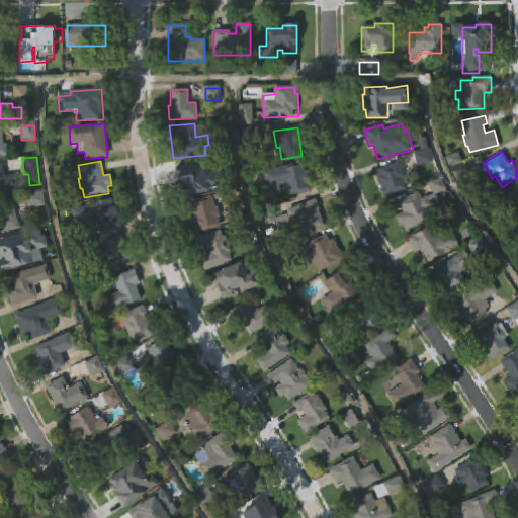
[(306,173),(310,190),(288,196),(285,184),(266,189),(262,171),(301,161),(306,173)]
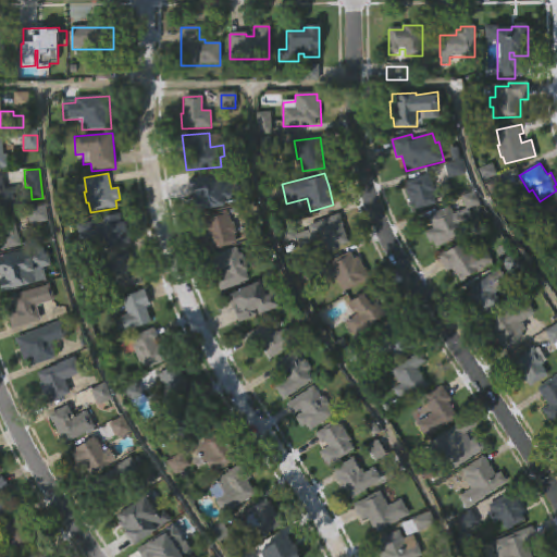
[(436,202),(417,211),(413,203),(411,205),(405,188),(408,187),(405,182),(429,173),(436,190),(432,192),(436,202)]
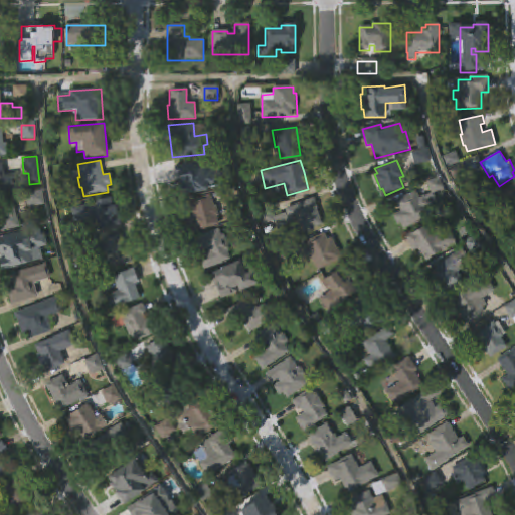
[(192,162),(193,166),(200,164),(206,191),(179,197),(177,186),(178,186),(174,166),(192,162)]
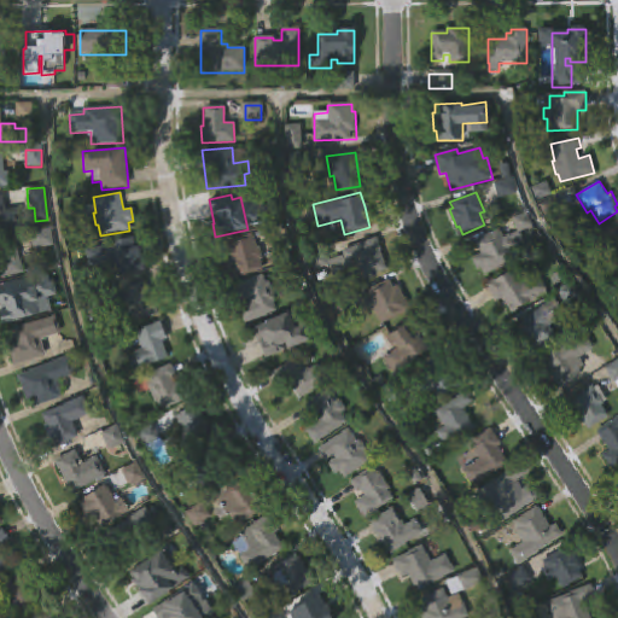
[(0,196),(3,196),(4,210),(17,208),(19,228),(0,229),(0,196)]
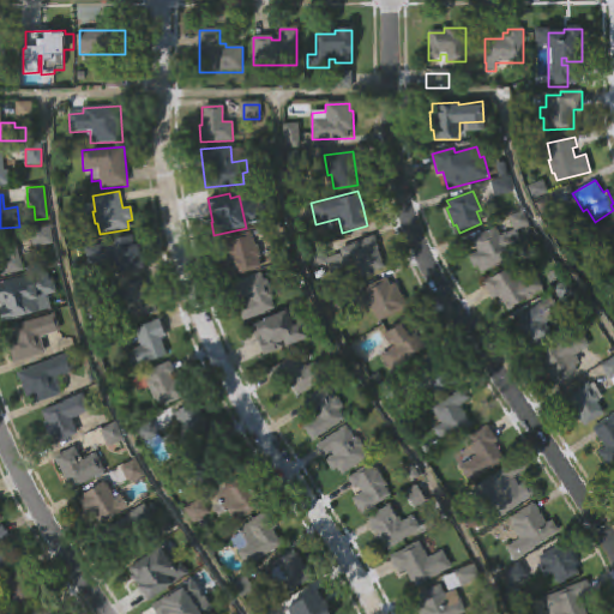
[(613,256),(602,240),(606,239),(600,229),(613,218),(613,256)]
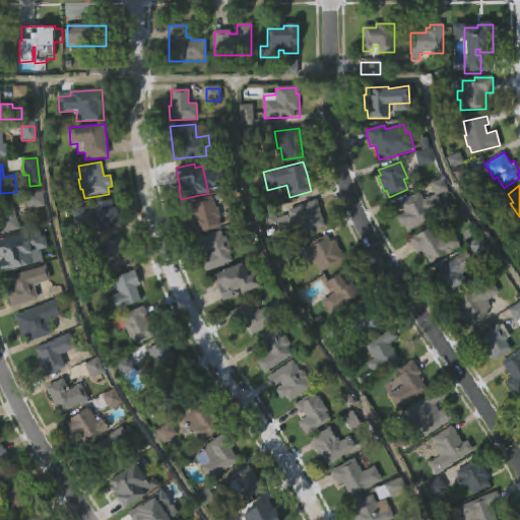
[(418,192),(424,201),(427,200),(432,208),(429,209),(433,216),(407,231),(404,225),(401,226),(396,217),(404,212),(398,203),(418,192)]
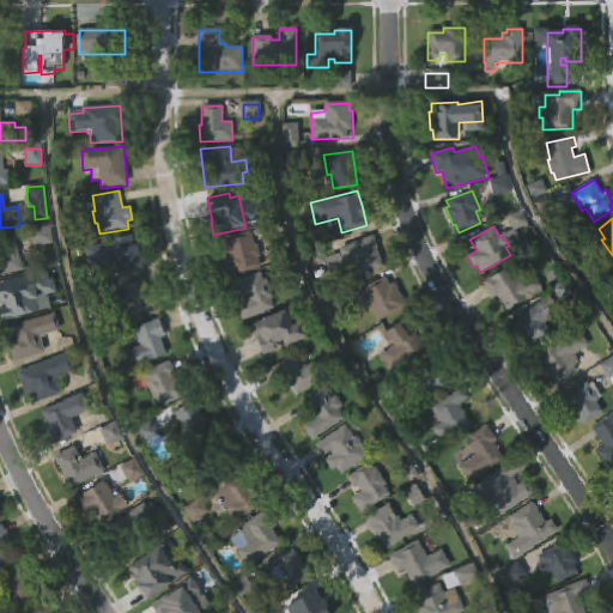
[(31,231),(34,248),(53,246),(52,229),(31,231)]
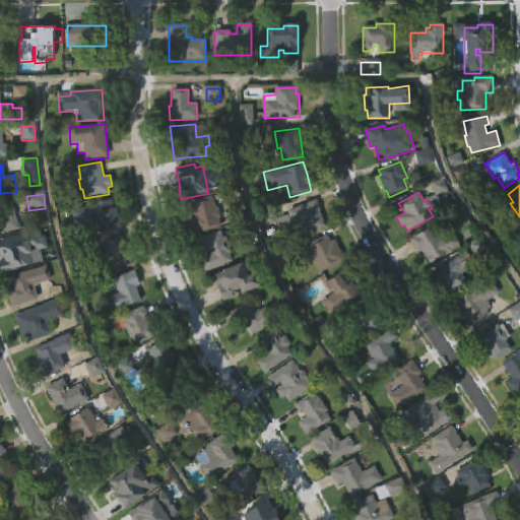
[(214,203),(215,208),(217,208),(220,217),(218,217),(221,226),(195,235),(193,229),(190,230),(186,218),(194,216),(190,202),(212,195),(214,203)]
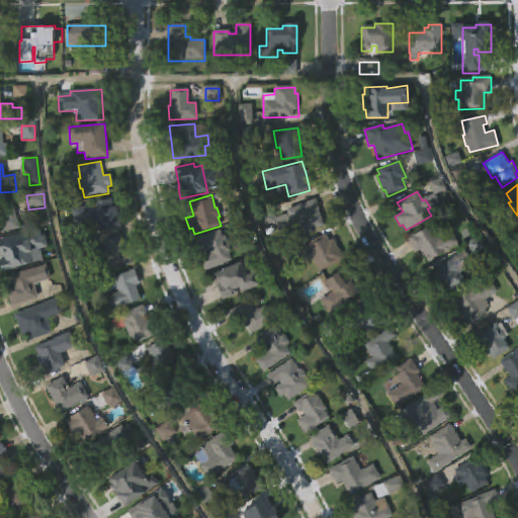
[(110,198),(112,206),(116,205),(120,226),(98,231),(96,221),(74,226),(71,209),(110,198)]
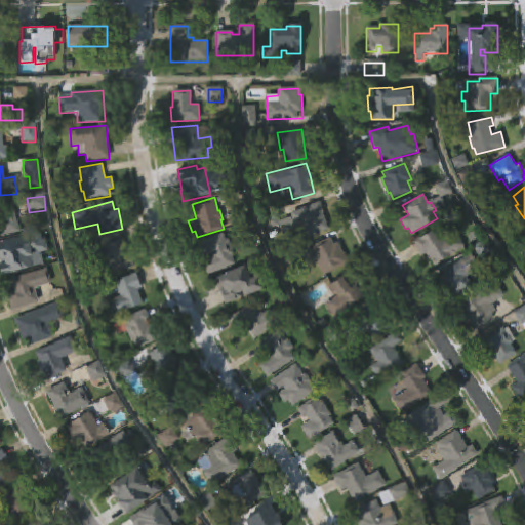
[(319,202),(329,229),(319,232),(319,234),(308,238),(304,227),(285,233),(281,225),(269,229),(265,216),(278,211),(282,220),(293,216),(292,212),(319,202)]
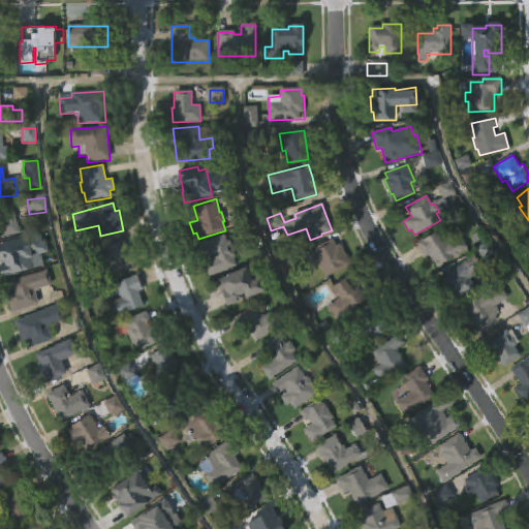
[(18,234),(0,237),(0,208),(12,206),(18,234)]
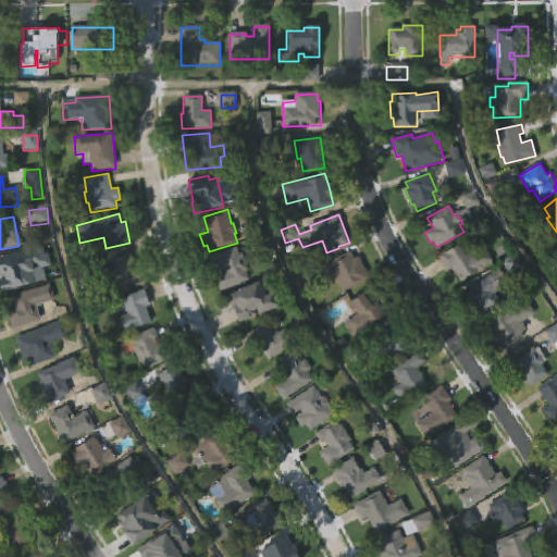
[(461,240),(470,254),(483,246),(494,261),(461,283),(453,269),(448,271),(447,269),(446,270),(438,256),(461,240)]
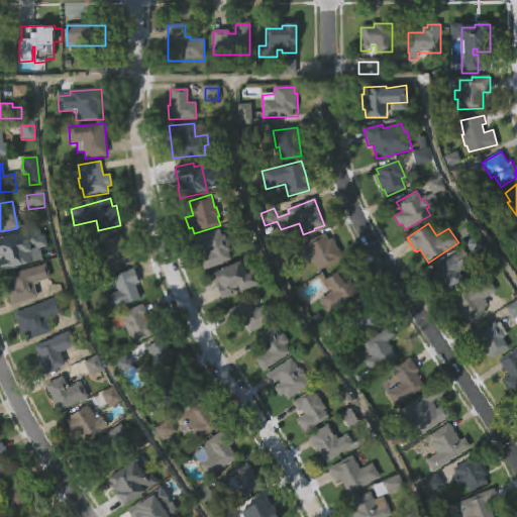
[(219,229),(221,236),(224,235),(230,250),(228,251),(231,260),(204,270),(198,256),(208,252),(206,246),(202,247),(198,237),(219,229)]
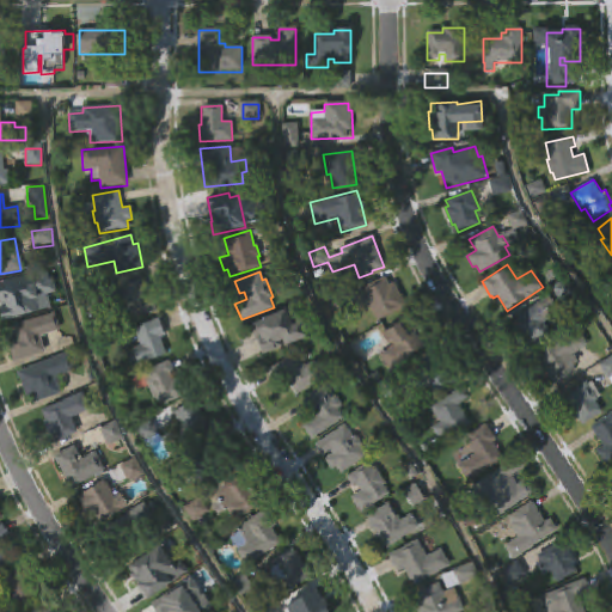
[(159,311),(123,322),(117,299),(127,297),(123,285),(148,276),(159,311)]
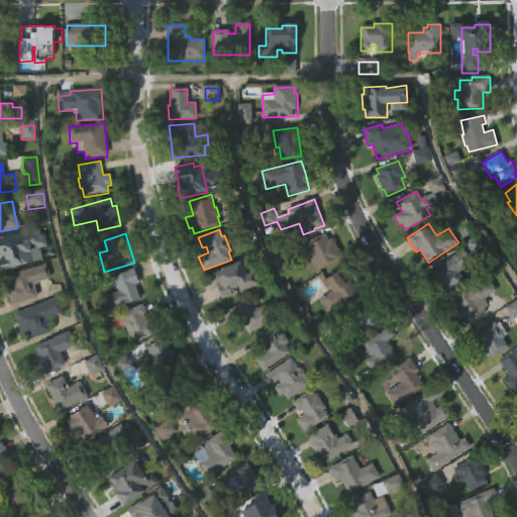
[(324,233),(328,240),(332,238),(342,259),(318,271),(304,244),(324,233)]
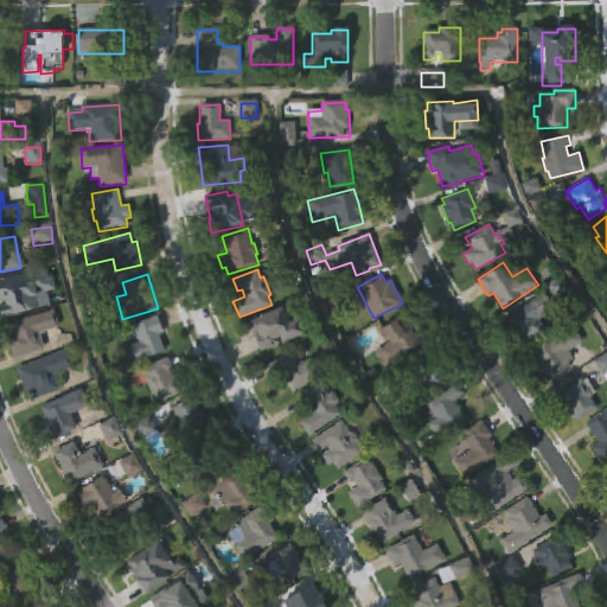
[(0,279),(12,275),(17,291),(39,285),(45,307),(8,318),(4,300),(0,301),(0,279)]
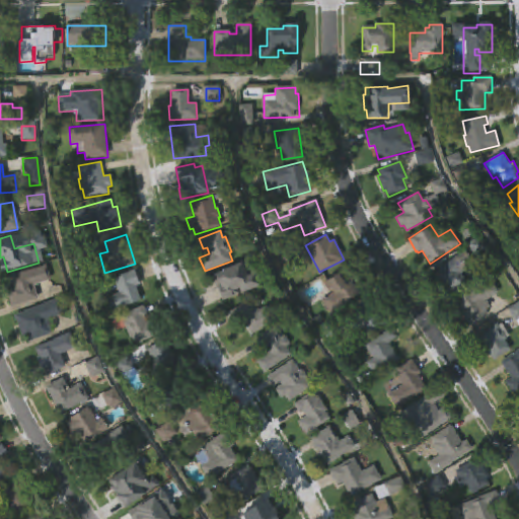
[(467,283),(446,296),(432,273),(468,251),(476,266),(462,275),(467,283)]
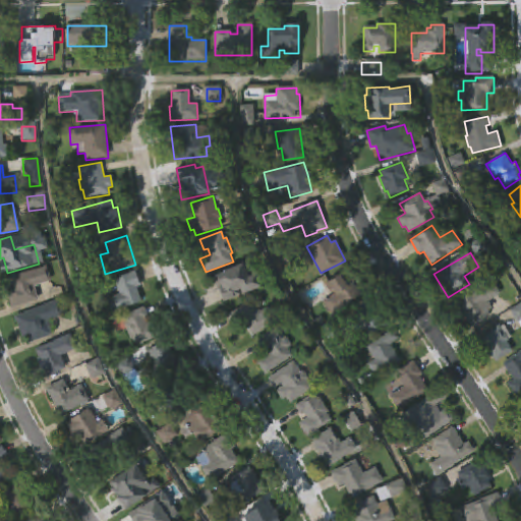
[(246,264),(252,277),(261,273),(267,288),(248,296),(245,289),(241,291),(243,297),(229,303),(222,287),(225,286),(220,276),(246,264)]
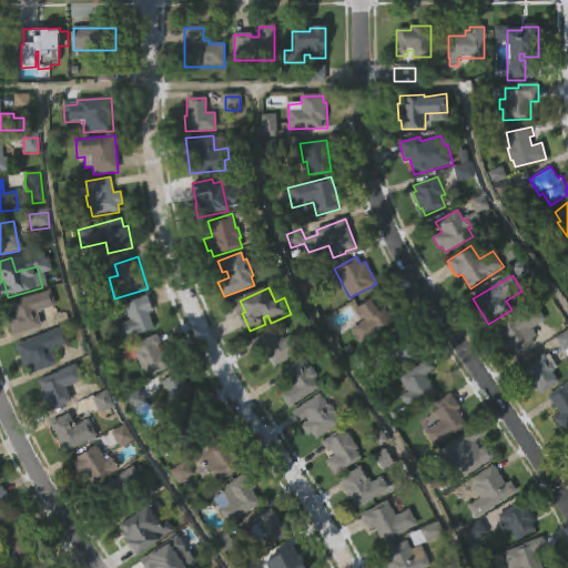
[(378,334),(363,345),(352,328),(363,322),(354,308),(369,298),(368,296),(381,288),(391,304),(385,307),(394,321),(376,332),(378,334)]
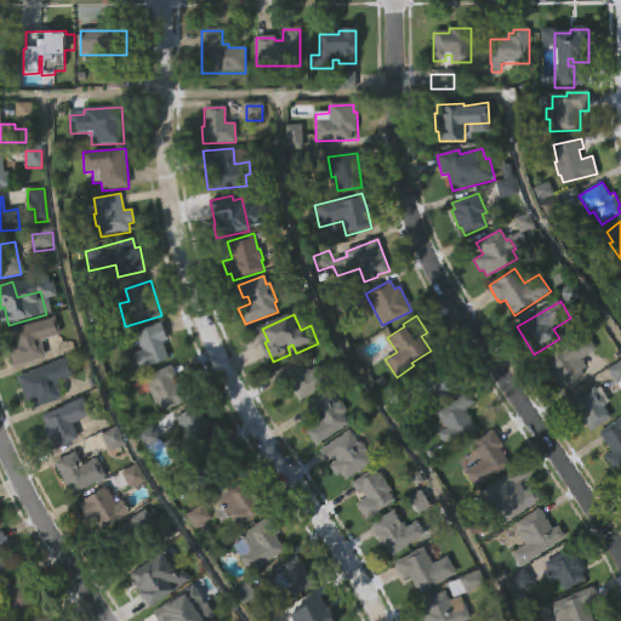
[(45,357),(12,368),(7,346),(15,343),(10,330),(51,317),(57,336),(40,341),(45,357)]
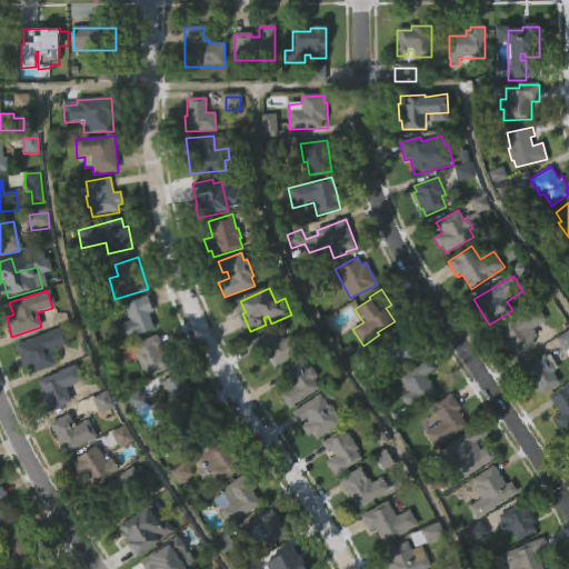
[(151,331),(119,345),(112,328),(130,320),(125,305),(139,299),(151,331)]
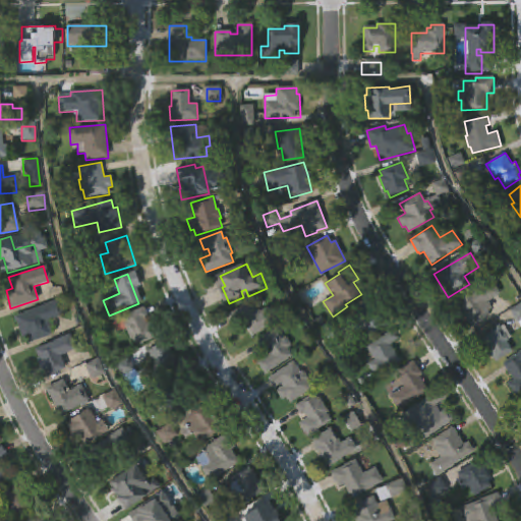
[(490,314),(471,328),(455,304),(490,279),(501,293),(488,302),(493,308),(488,311),(490,314)]
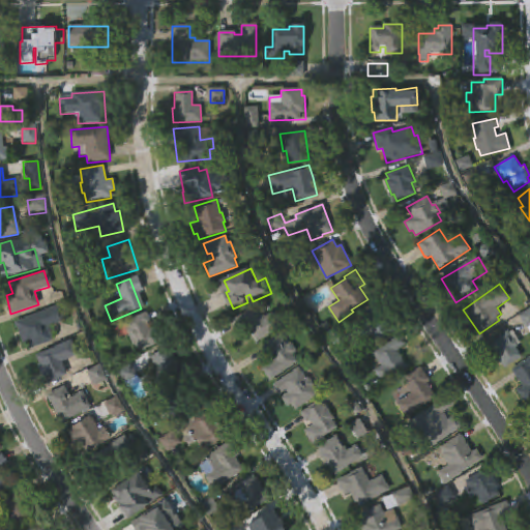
[(52,340),(32,348),(30,344),(23,346),(13,322),(58,305),(64,321),(48,328),(52,340)]
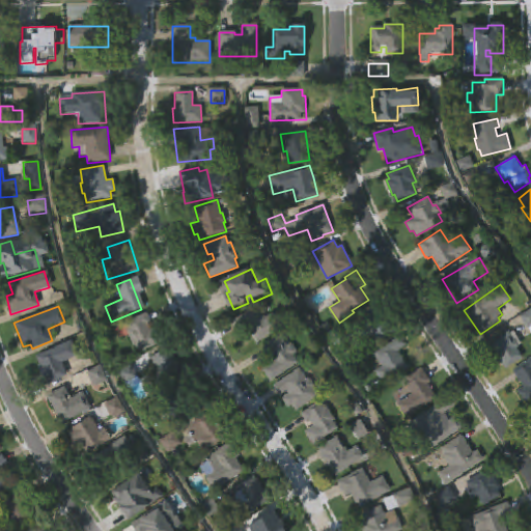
[(257,306),(264,318),(272,313),(281,329),(255,343),(249,333),(246,334),(243,329),(238,332),(231,322),(257,306)]
